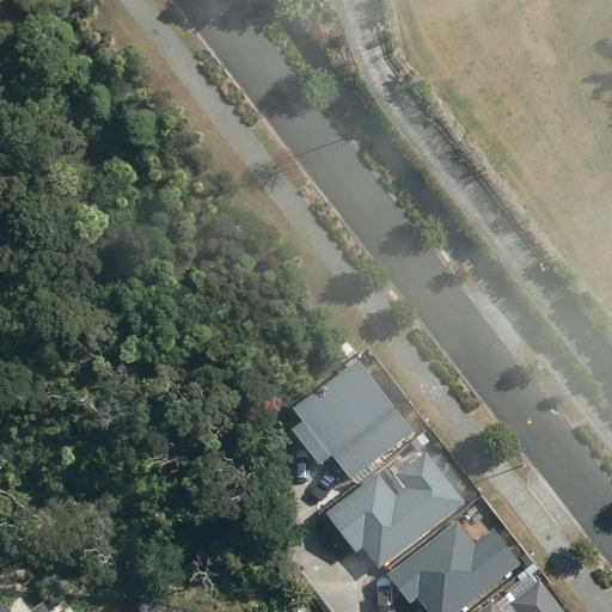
[(416,432),(359,357),(293,408),(305,422),(294,430),(320,465),(332,457),(352,481),(416,432)]
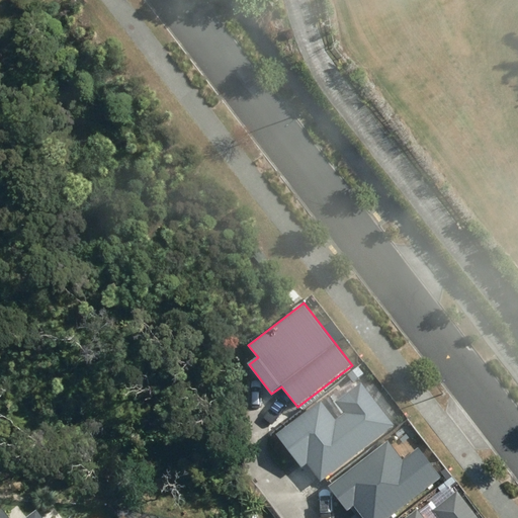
[(321,481),(396,425),(362,380),(335,402),(343,413),(336,418),(322,400),(276,433),(301,466),(307,462),(321,481)]
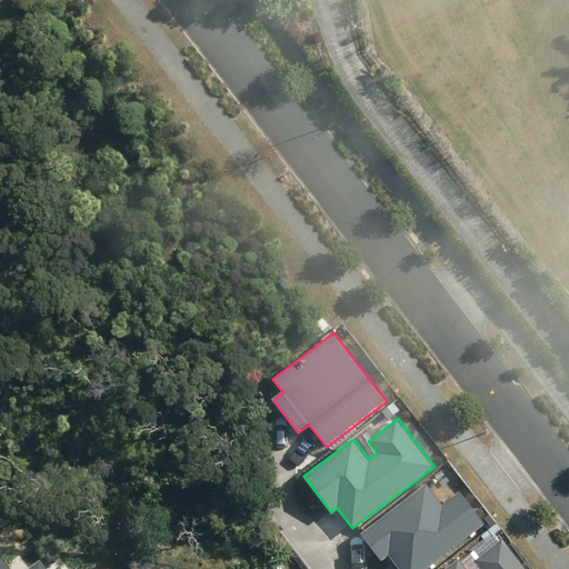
[(441,505),(426,483),(359,535),(381,563),(390,557),(400,568),(423,568),(483,525),(458,492),(441,505)]
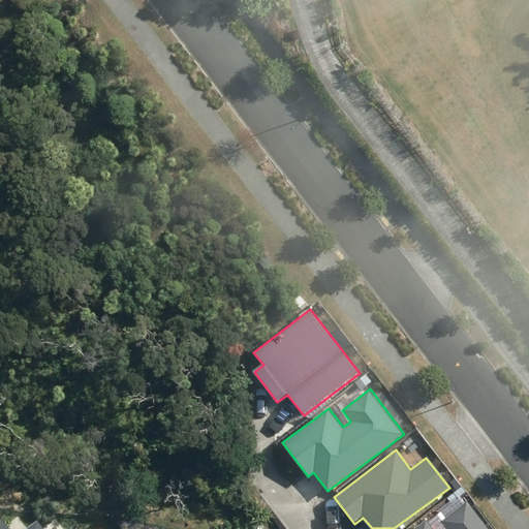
[(489,528),(469,501),(441,522),(446,528),(433,528),(428,521),(415,528),(489,528)]
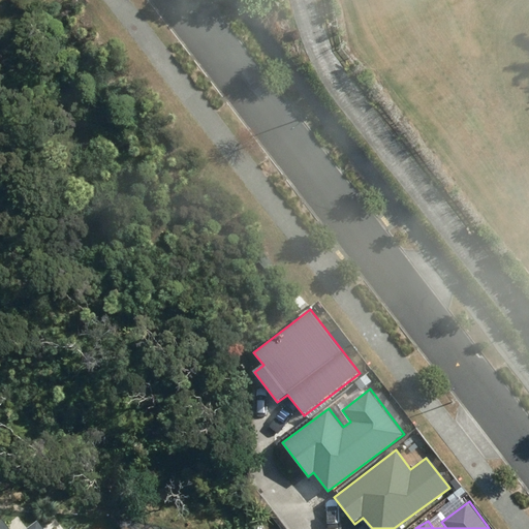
[(0,528),(73,528),(72,528),(70,528),(41,528),(37,523),(28,528),(9,528),(1,519),(0,519),(0,528)]
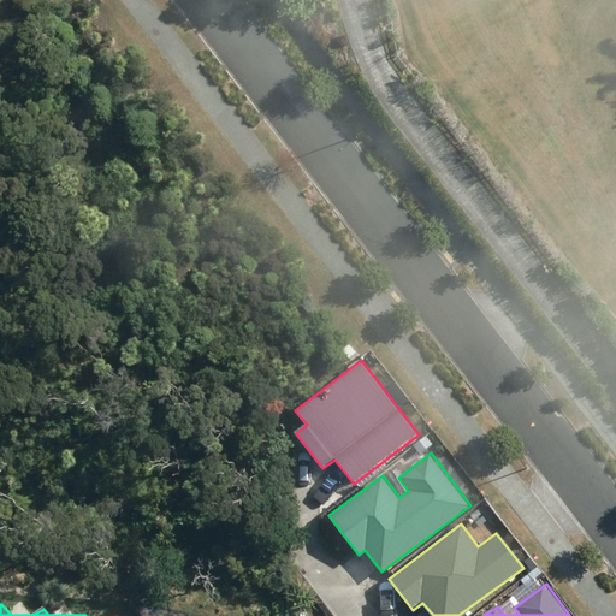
All buildings are outlined.
